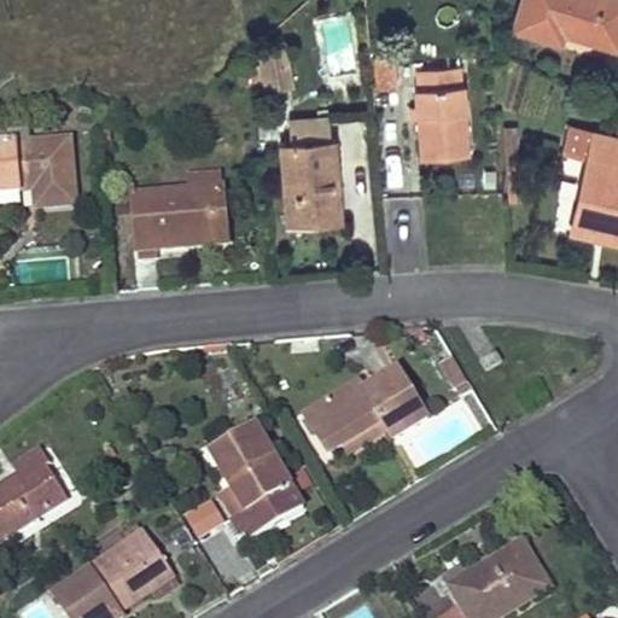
[(617,0),(522,0),(514,25),(559,39),(563,23),(572,25),(571,30),(617,44),(617,39),(617,0)]
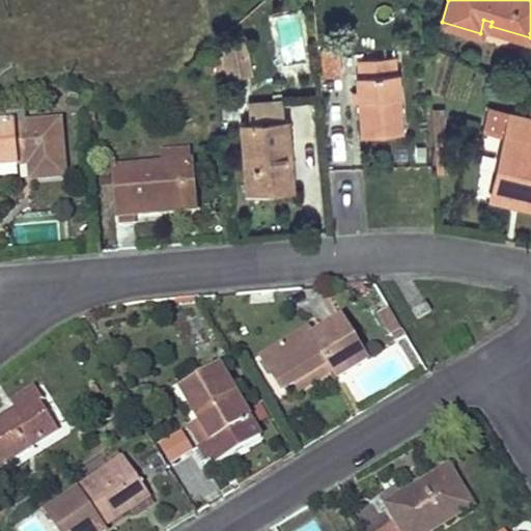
[(248,38),(225,42),(230,78),(253,75),(248,38)]
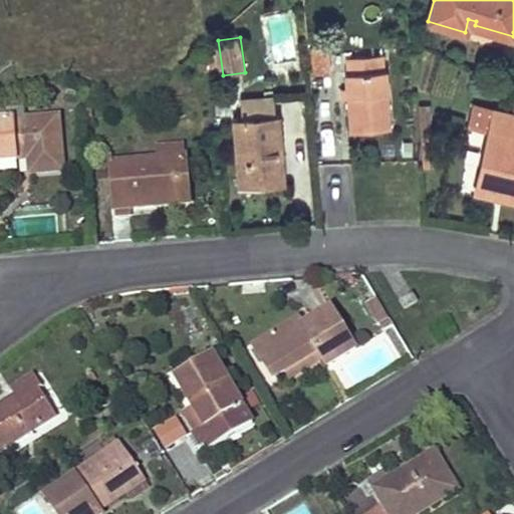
[(330,46),(311,47),(313,72),(332,70),(330,46)]
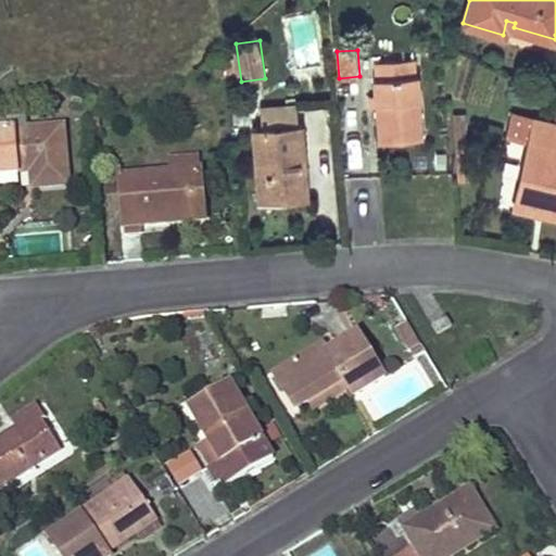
[(227,76),(226,58),(215,58),(216,77),(227,76)]
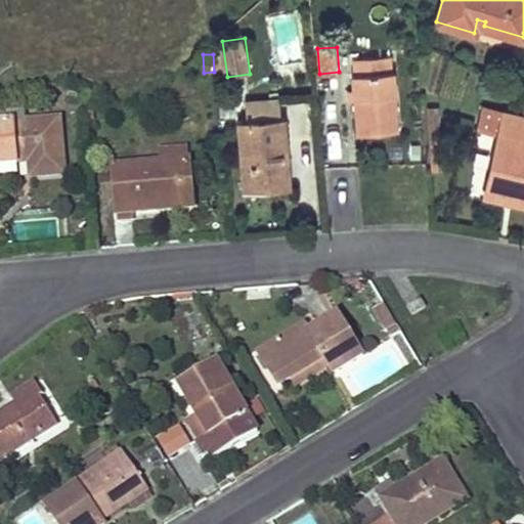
[(222,54),(213,54),(214,72),(222,72),(222,54)]
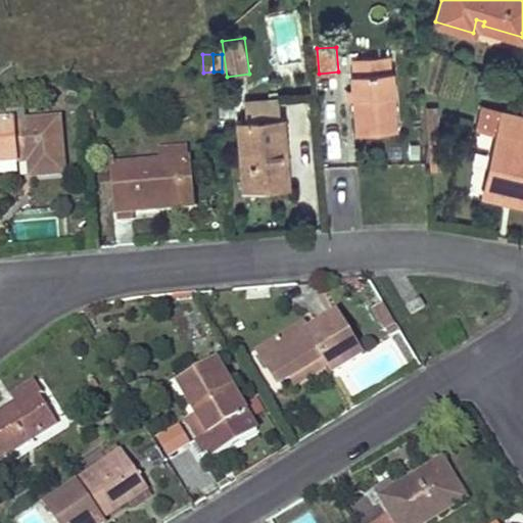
[(351,72),(352,85),(353,99),(357,132),(397,130),(392,69),(389,70),(389,55),(351,58),(353,72),(351,72)]
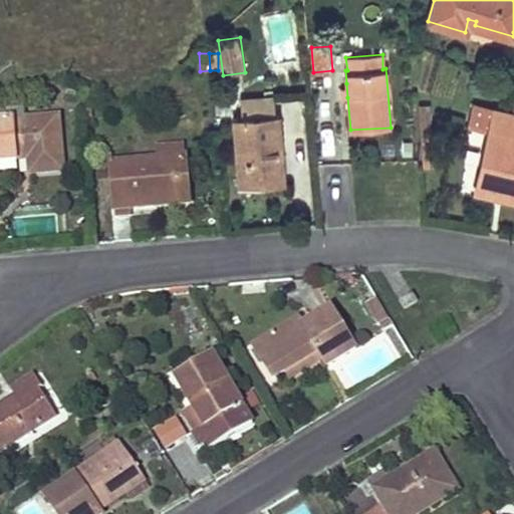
[(242,115),(234,116),(239,184),(283,179),(278,113),(274,113),(273,96),(241,98),(242,115)]
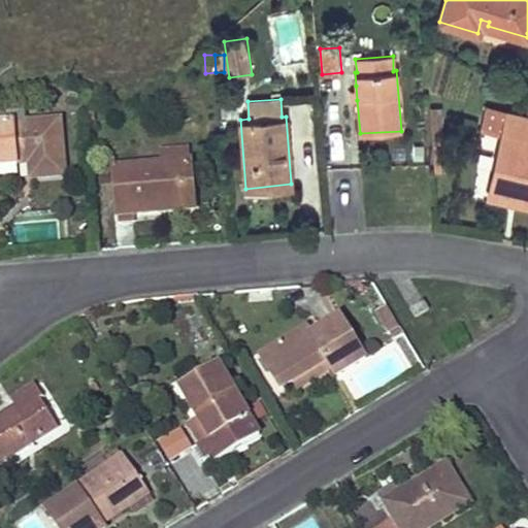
[(527,116),(524,116),(486,107),(482,127),(503,132),(489,193),(508,198),(510,191),(527,194),(527,116)]
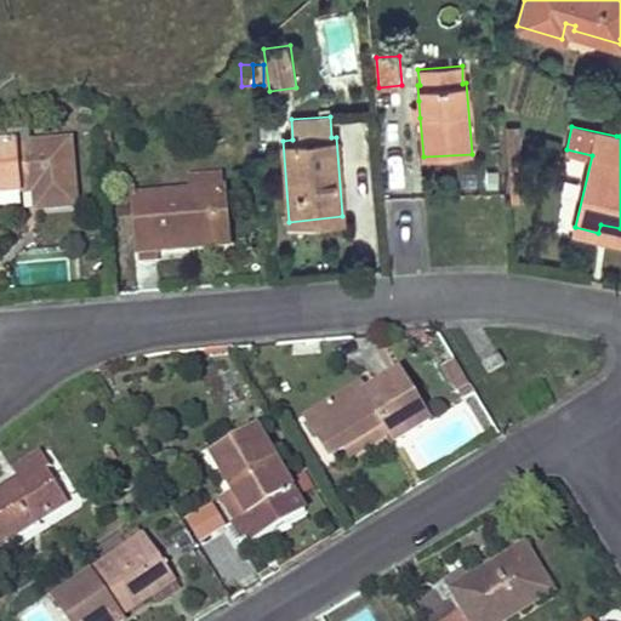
[(70,141),(0,146),(0,193),(35,191),(36,210),(77,206),(70,141)]
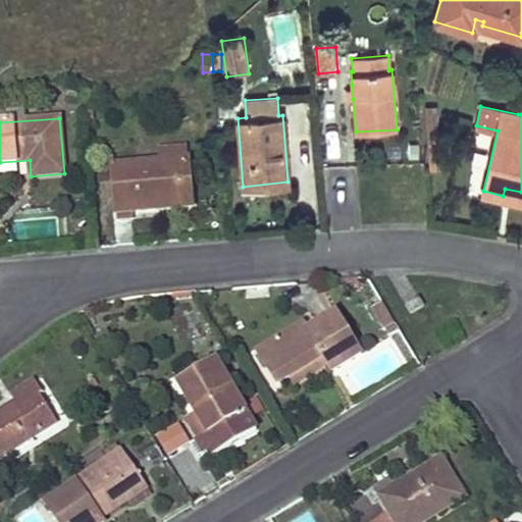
[(159,150),(160,161),(189,158),(188,147),(159,150)]
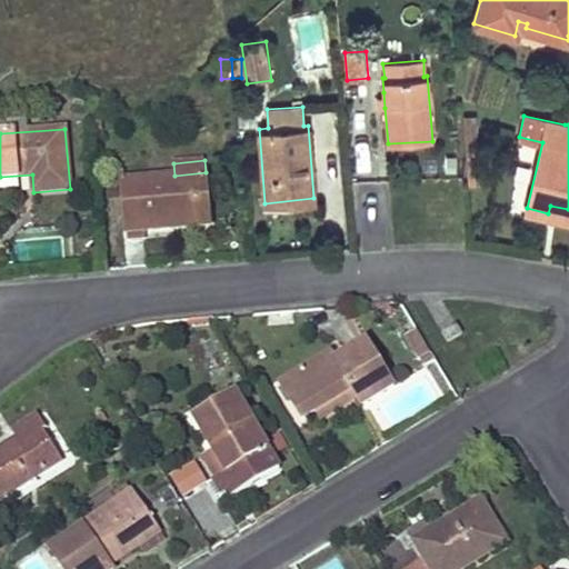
[(206,172),(175,176),(122,180),(128,241),(146,239),(146,231),(210,225),(206,172)]
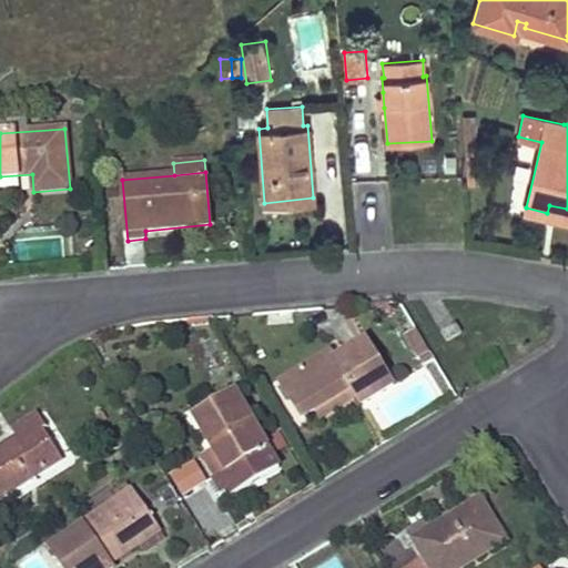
[(99,246),(90,247),(92,263),(100,261),(99,246)]
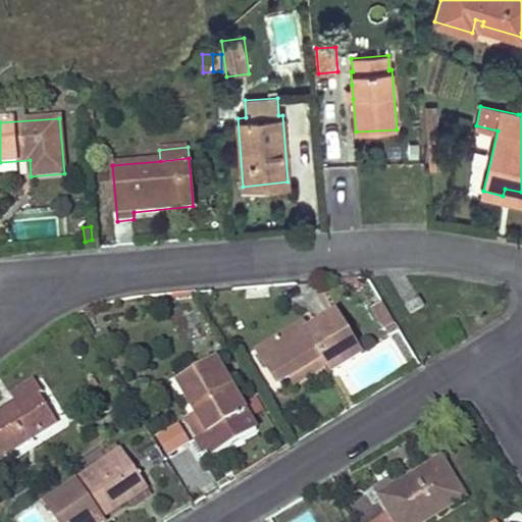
[(419,297),(406,305),(411,314),(425,306),(419,297)]
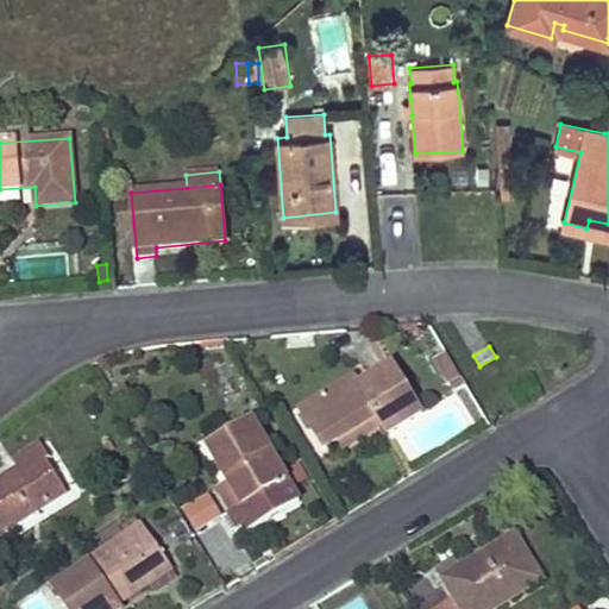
[(465,383),(446,351),(433,359),(453,390),(465,383)]
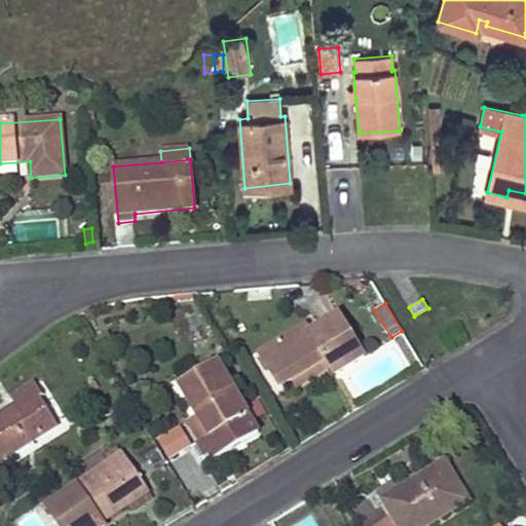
[(273,347),(294,379),(325,360),(331,368),(335,374),(365,355),(339,315),(311,332),(307,326),(273,347)]
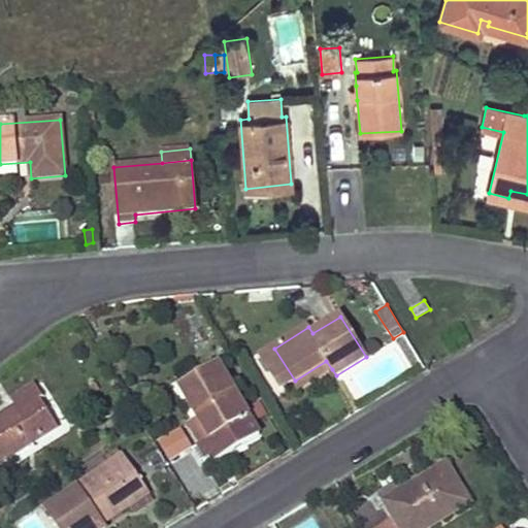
[(326,361),(295,381),(300,389),(332,369),(326,361)]
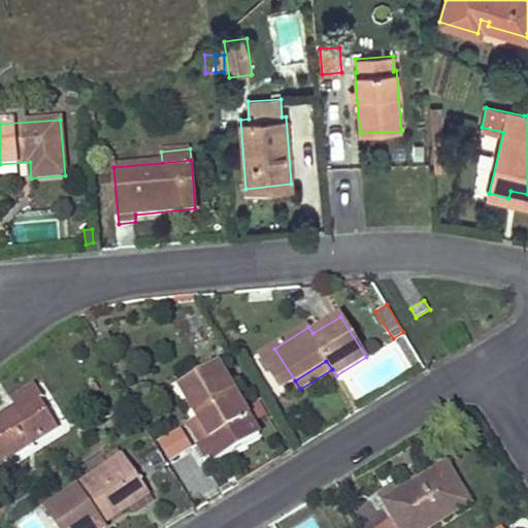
[(219,364),(179,387),(198,418),(190,423),(201,443),(200,444),(206,457),(211,455),(216,462),(260,436),(219,364)]
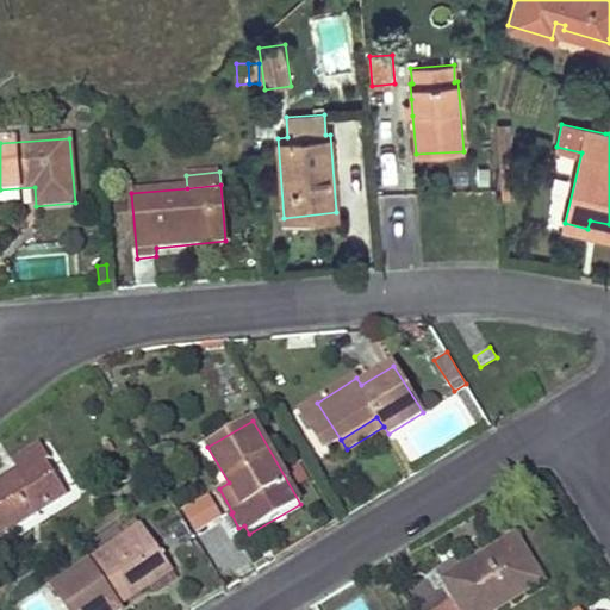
[(7,466),(12,474),(16,479),(45,460),(48,458),(41,446),(7,466)]
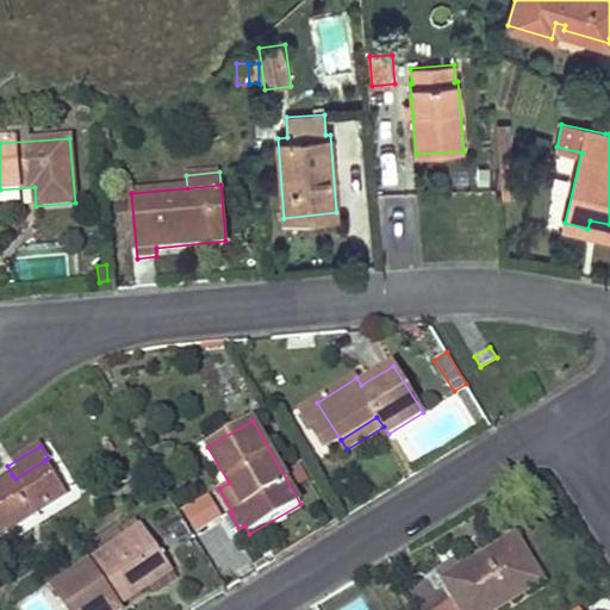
[(16,479),(12,474),(0,480),(0,535),(67,493),(45,460),(16,479)]
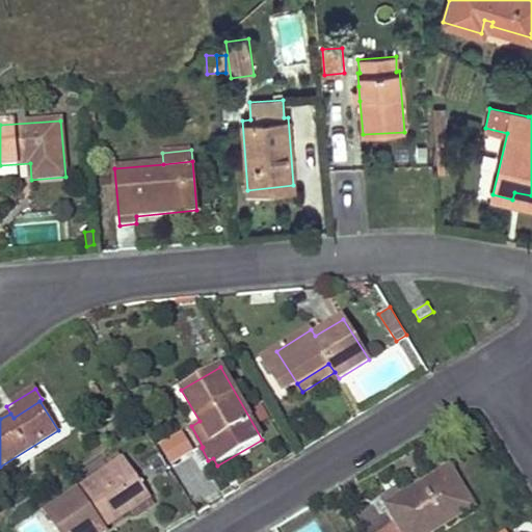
[(203,447),(191,426),(162,443),(175,462),(202,448),(203,447)]
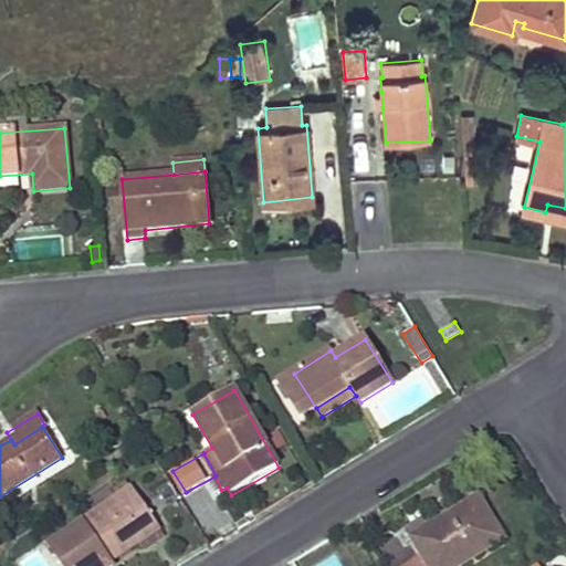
[(133,489),(52,546),(64,565),(113,565),(115,565),(112,562),(160,527),(133,489)]
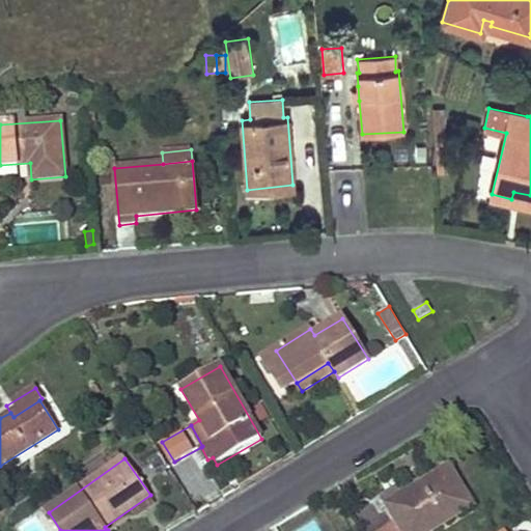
[(450,467),(442,472),(467,511),(474,507),(450,467)]
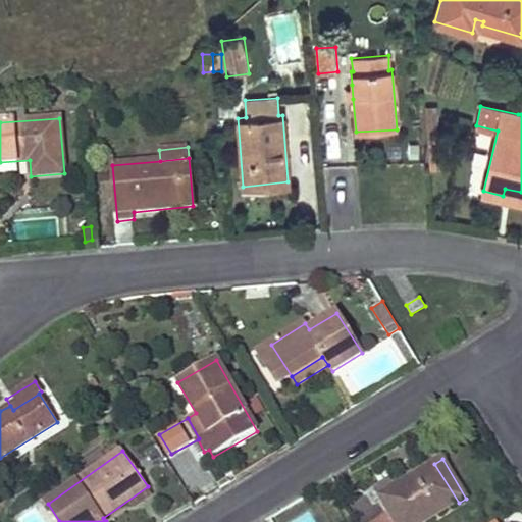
[(427,521),(459,503),(434,464),(397,487),(393,479),(375,489),(390,514),(376,521),(427,521)]
